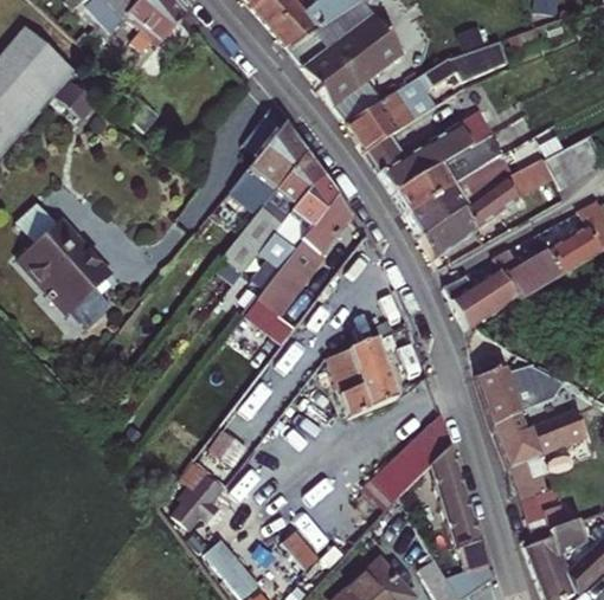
[(89,32),(87,30),(77,39),(91,52),(124,14),(136,0),(81,0),(100,21),(89,32)]
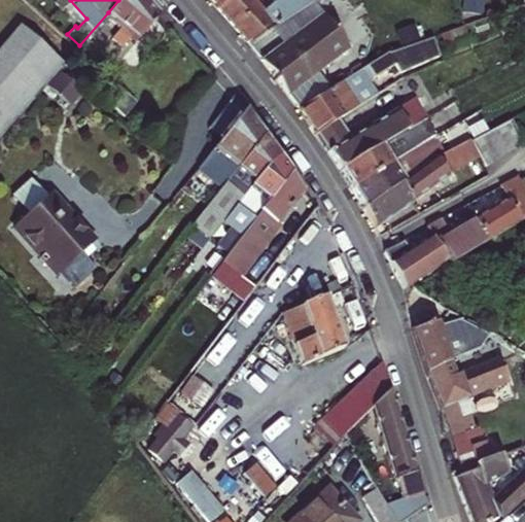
[(132,33),(138,38),(160,13),(149,0),(118,0),(108,12),(123,26),(115,34),(125,41),(132,33)]
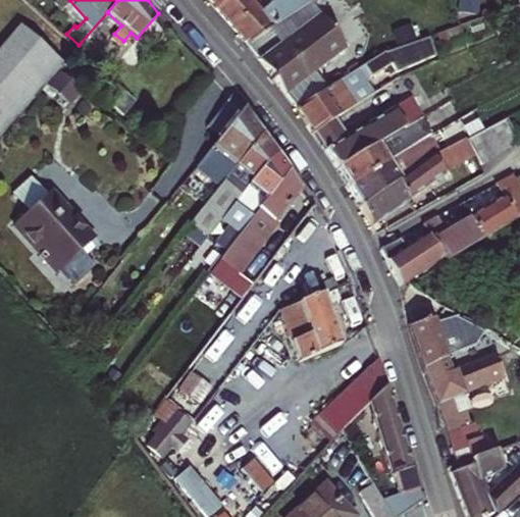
[(264,7),(258,0),(221,0),(217,4),(234,21),(250,39),(276,21),(264,7)]
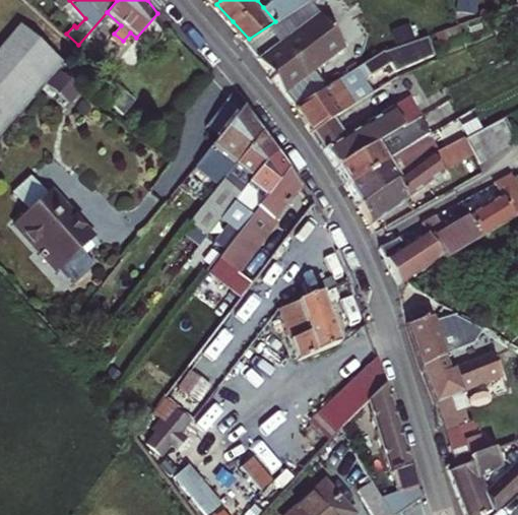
[(284,15),(276,5),(272,0),(270,0),(263,7),(275,21),(284,15)]
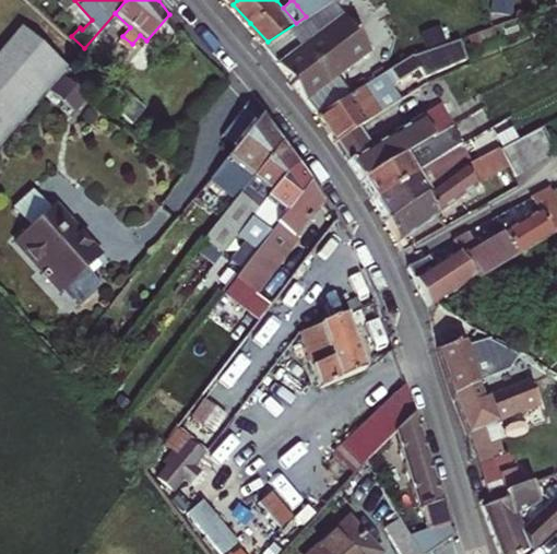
[(306,0),(297,6),(306,16),(330,0),(306,0)]
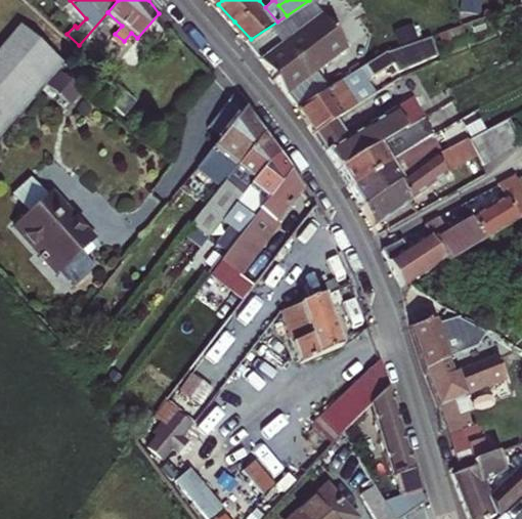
[(330,84),(317,68),(349,43),(324,9),(262,56),(280,80),(298,103),(330,84)]
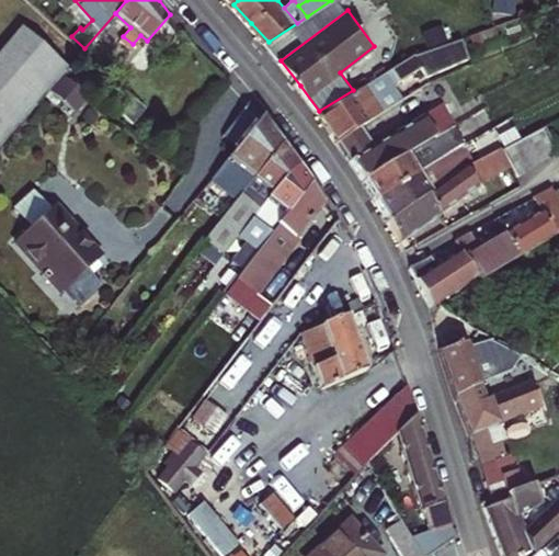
[(0,52),(0,136),(4,139),(69,64),(24,24),(0,52)]
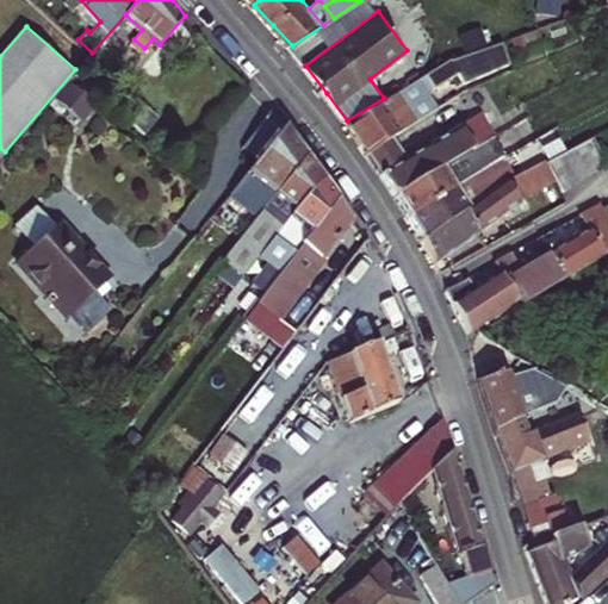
[(461,33),(466,48),(488,41),(482,26),(461,33)]
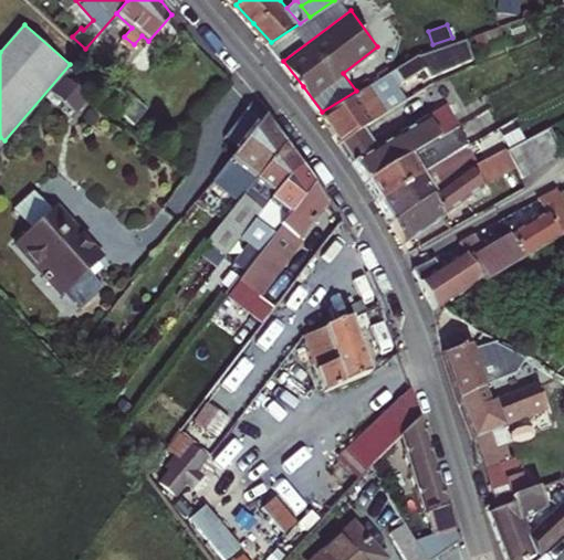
[(480,45),(505,37),(501,24),(476,33),(480,45)]
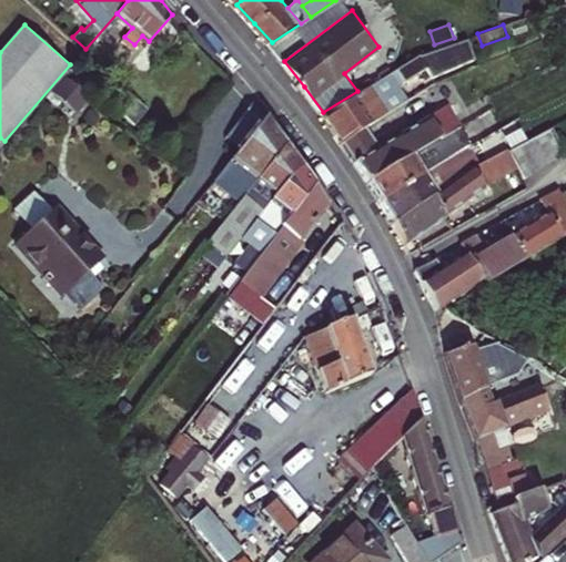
[(431,70),(433,75),(462,60),(455,41),(415,57),(423,69),(425,73),(431,70)]
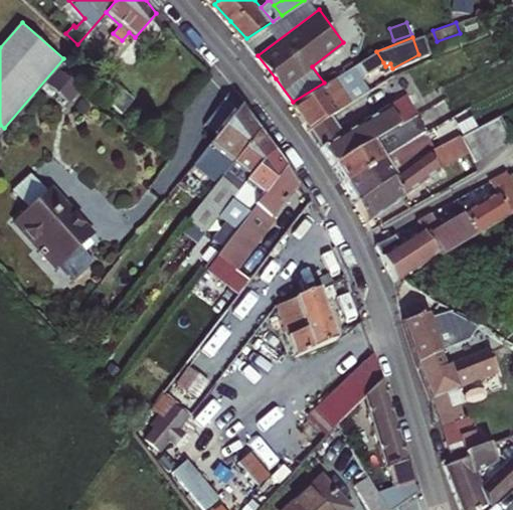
[(334,62),(339,69),(357,59),(350,50),(334,62)]
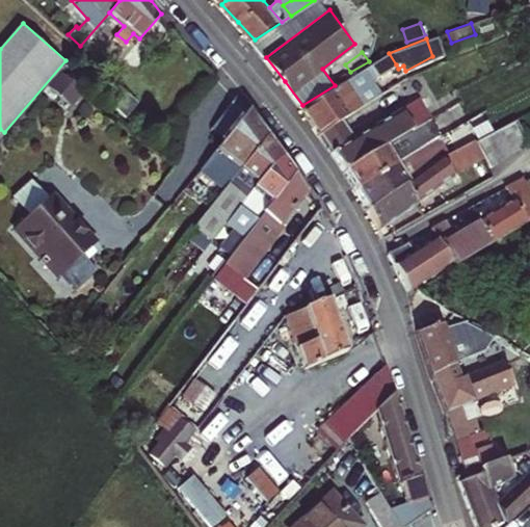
[(381,91),(373,78),(396,64),(389,53),(335,85),(302,105),(312,119),(321,131),(343,116),(367,101),(381,91)]
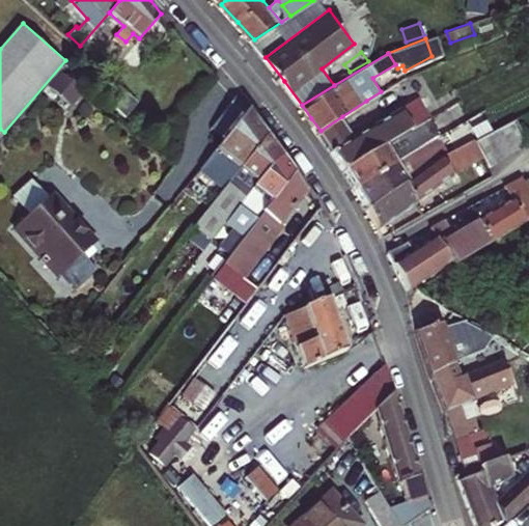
[(73,103),(85,88),(60,67),(49,82),(73,103)]
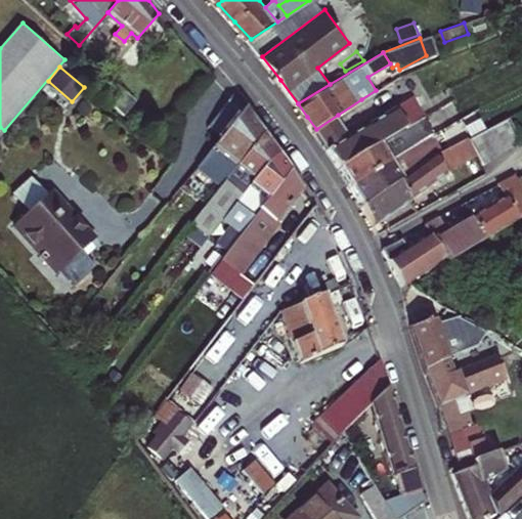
[(107,96),(125,111),(133,99),(116,86),(107,96)]
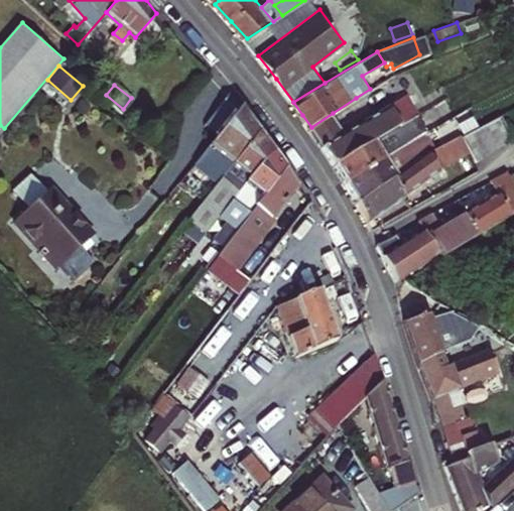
[(206,121),(219,131),(228,119),(241,103),(229,92),(206,121)]
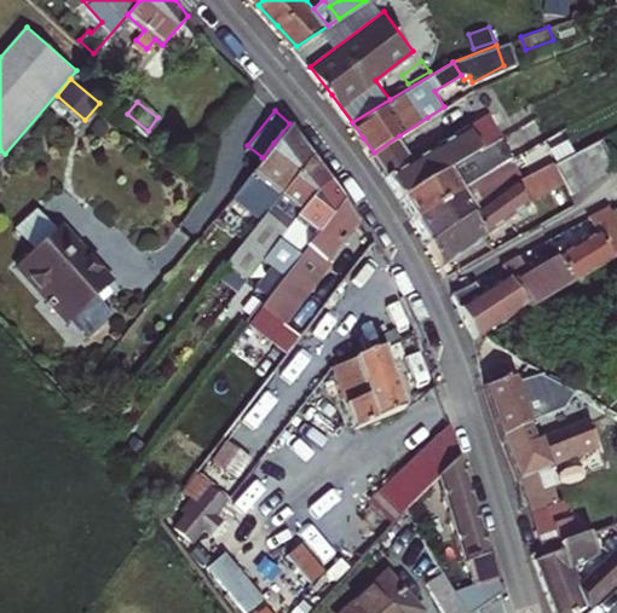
[(502,134),(489,111),(414,157),(409,150),(393,160),(398,167),(387,174),(395,185),(402,195),(461,158),(502,134)]
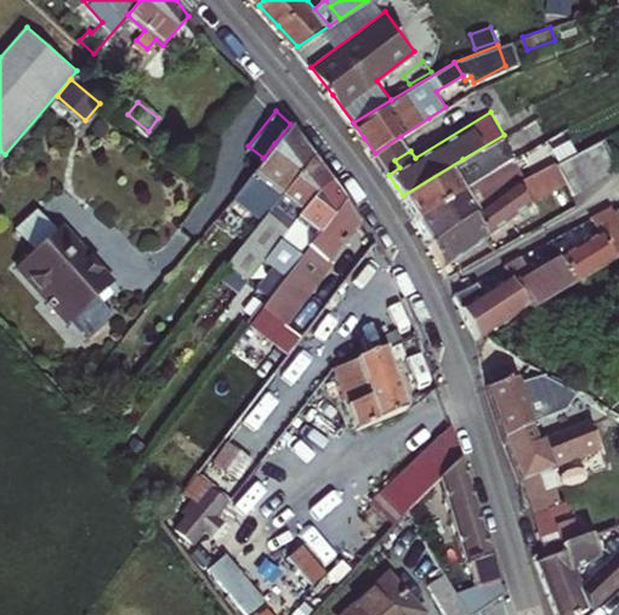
[(236,194),(263,217),(312,154),(301,140),(290,124),(274,143),(263,158),(238,192),(236,194)]
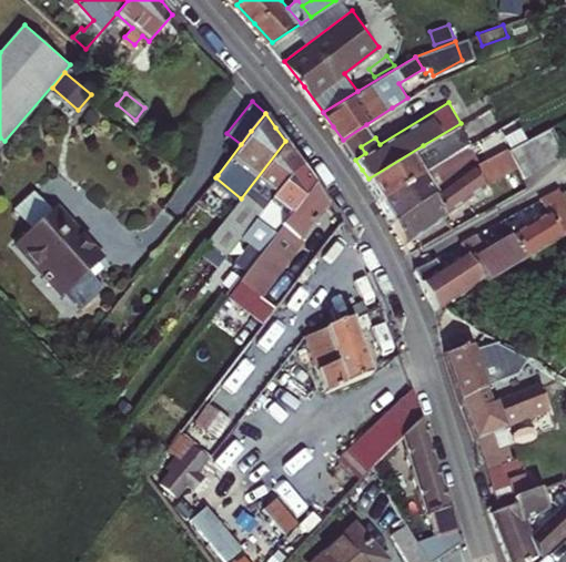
[(374,188),(380,198),(472,142),(461,123),(423,145),(369,179),(374,188)]
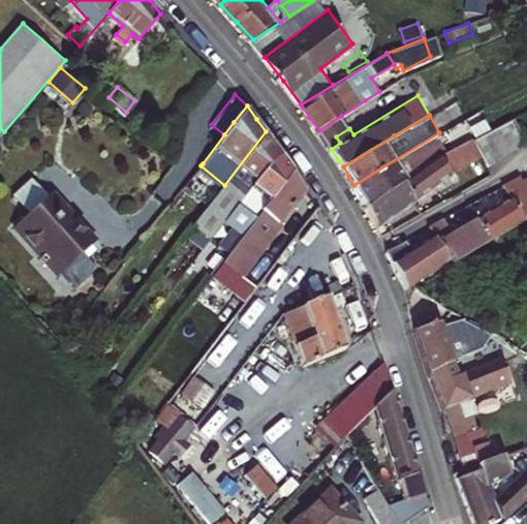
[(336,136),(349,128),(341,116),(319,130),(331,149),(340,143),(336,136)]
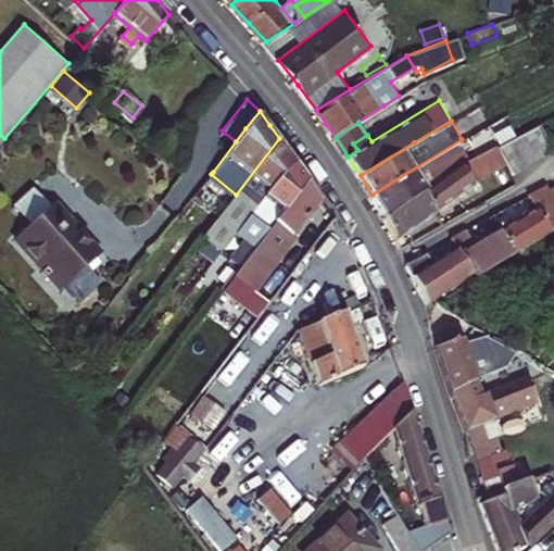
[(527,132),(541,155),(553,149),(553,143),(541,123),(527,132)]
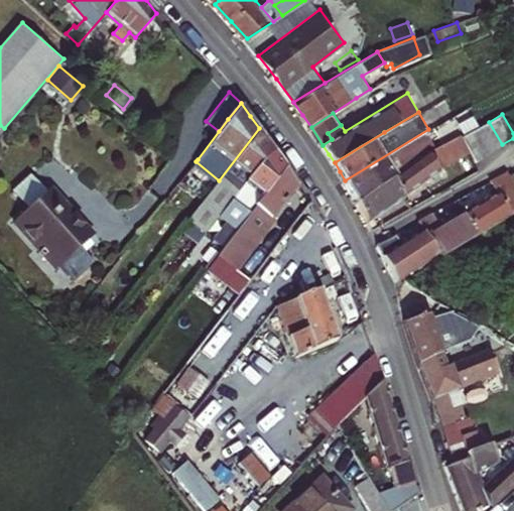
[(476,128),(490,151),(502,144),(489,122),(476,128)]
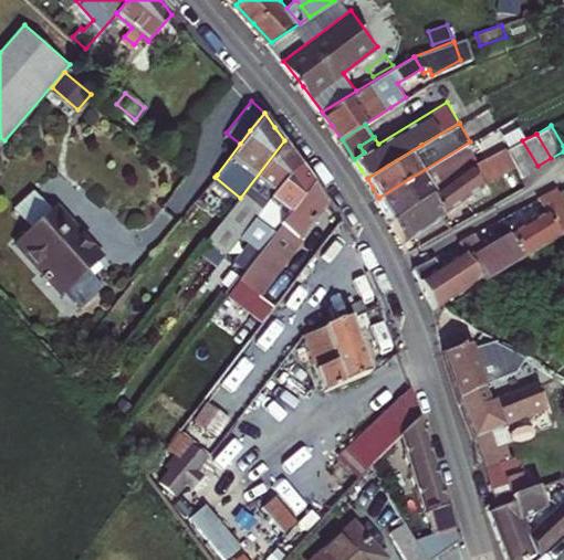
[(226,253),(242,234),(300,161),(292,151),(284,140),(240,198),(207,239),(226,253)]
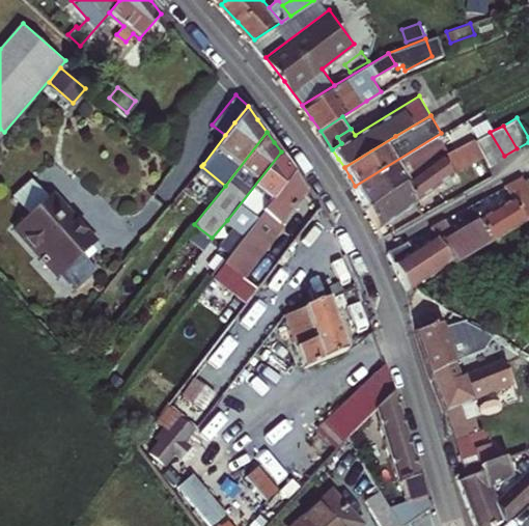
[(452,149),(442,132),(441,133),(355,186),(361,196),(367,206),(405,181),(443,154),(452,149)]
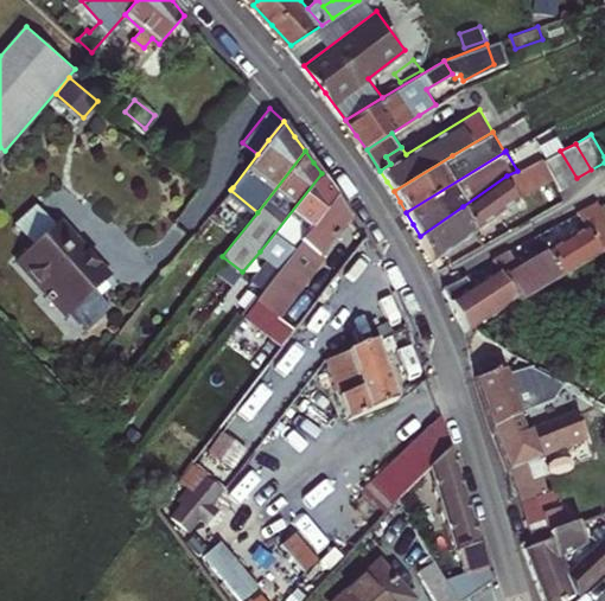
[(545,159),(561,186),(577,178),(560,151),(545,159)]
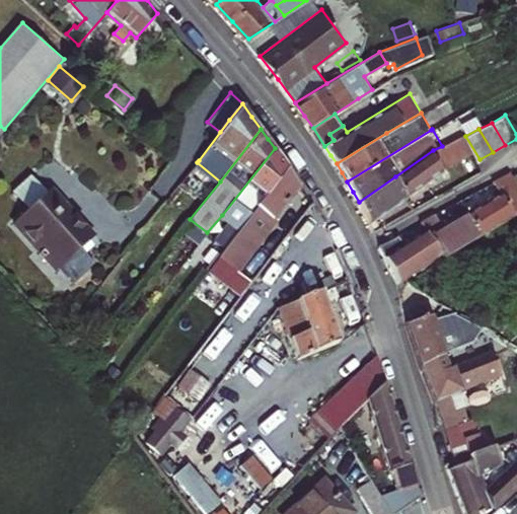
[(408,196),(445,171),(442,166),(473,151),(464,134),(442,146),(433,150),(395,176),(408,196)]
